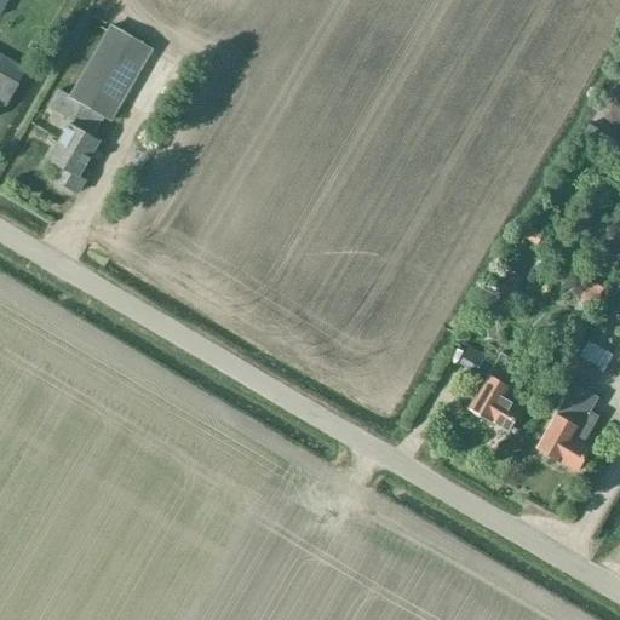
[(92,138),(103,118),(110,122),(153,51),(110,26),(69,96),(84,104),(72,126),(69,124),(46,161),(56,167),(49,181),(76,196),(85,181),(80,177),(99,142),(92,138)]
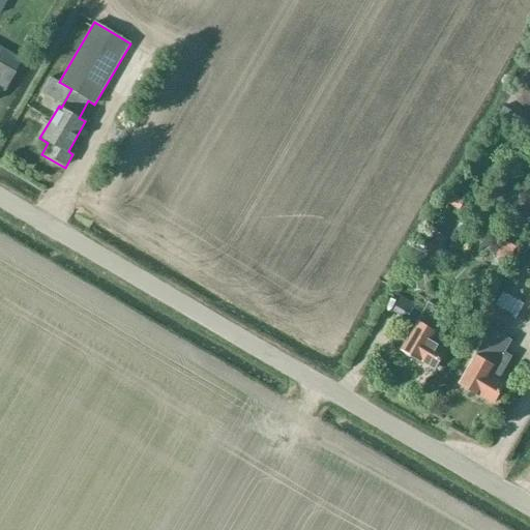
[(0,91),(1,90),(4,92),(16,72),(0,63),(0,91)]
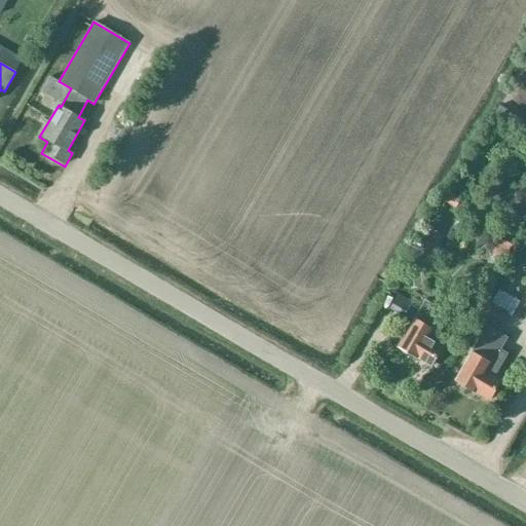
[(135,143),(140,132),(127,125),(122,137),(135,143)]
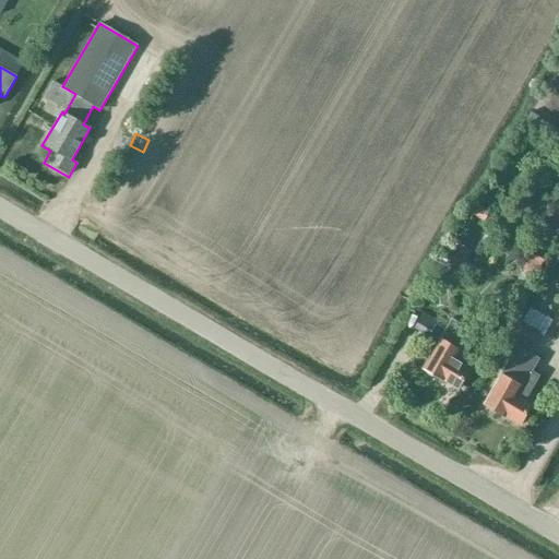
[(482,206),(476,215),(485,221),(490,212),(482,206)]
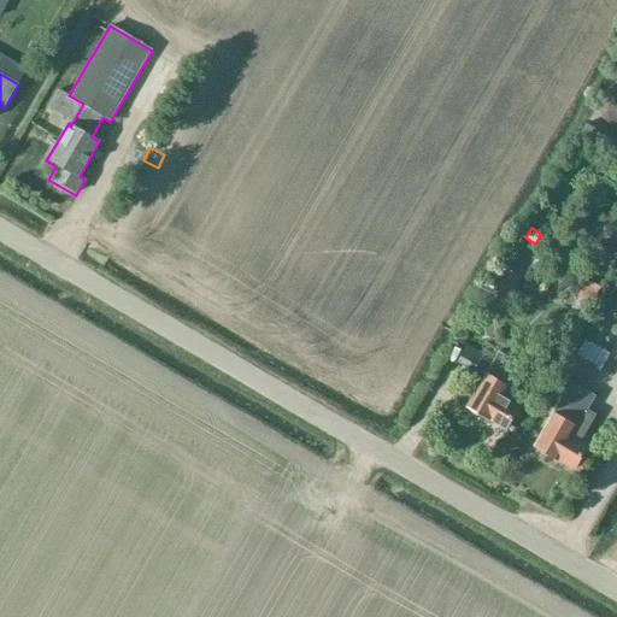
[(506,305),(522,277),(504,268),(489,295),(506,305)]
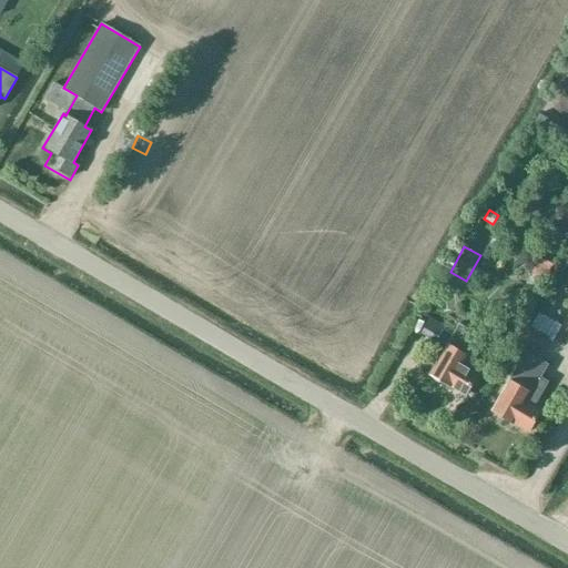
[(454,387),(469,397),(480,377),(466,367),(472,357),(469,355),(480,336),(459,324),(448,343),(429,375),(435,378),(435,379),(439,383),(443,383),(452,389),(454,387)]
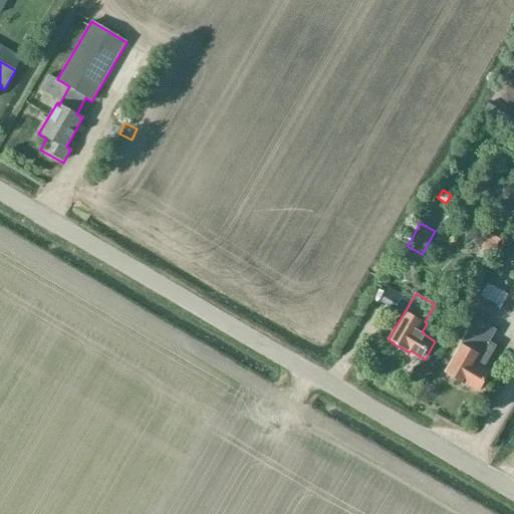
[(492,317),(499,305),(484,295),(476,307),(472,314),(488,323),(492,317)]
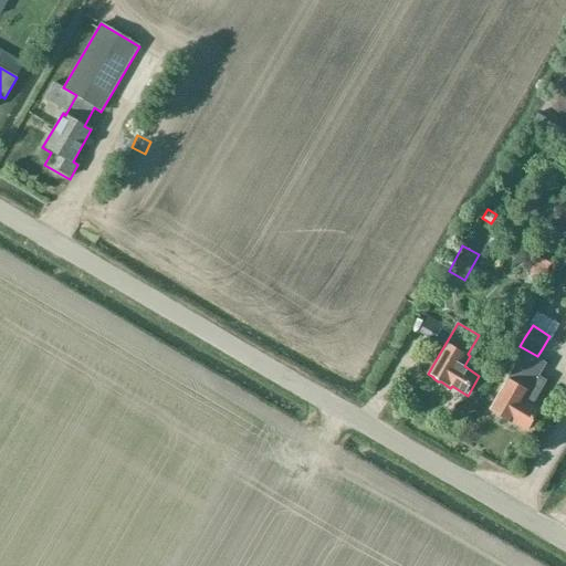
[(542,410),(534,406),(547,381),(540,377),(547,364),(524,350),(510,378),(491,410),(528,432),(542,410)]
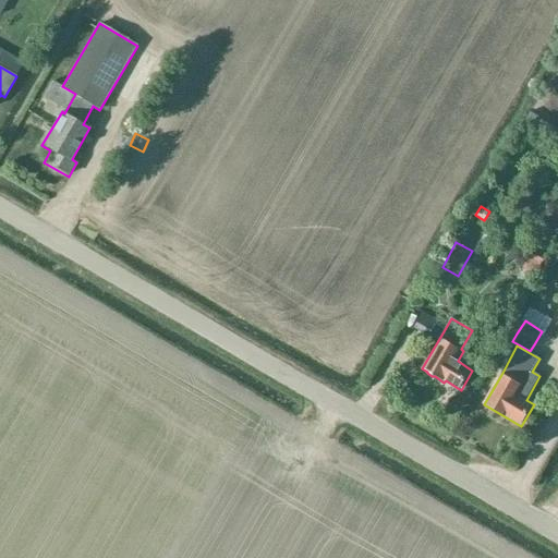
All buildings are outlined.
